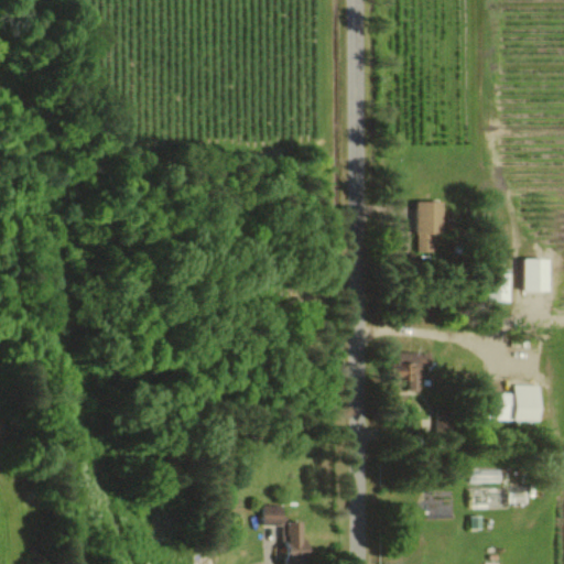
[(415,250),(442,250),(443,201),(415,201),(415,250)]
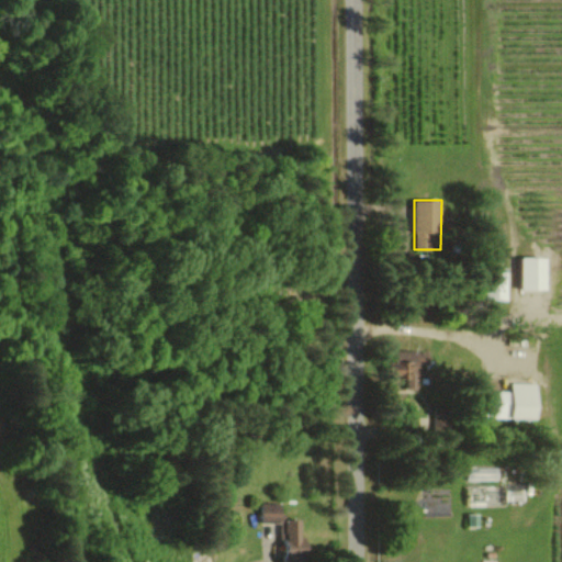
[(548,290),(548,257),(523,257),(521,289),(548,290)]
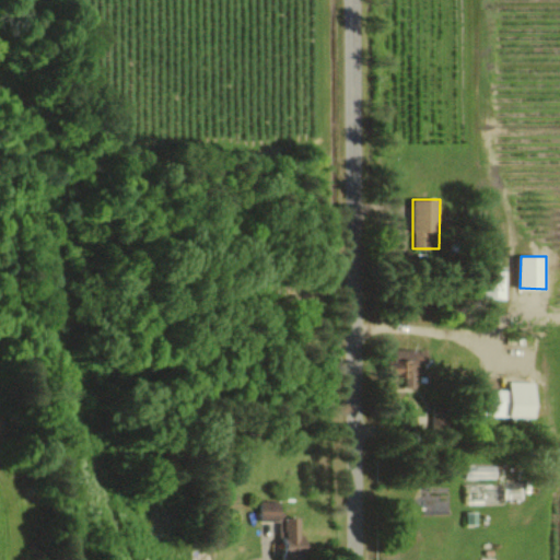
[(505,298),(504,279),(485,280),(486,299),(505,298)]
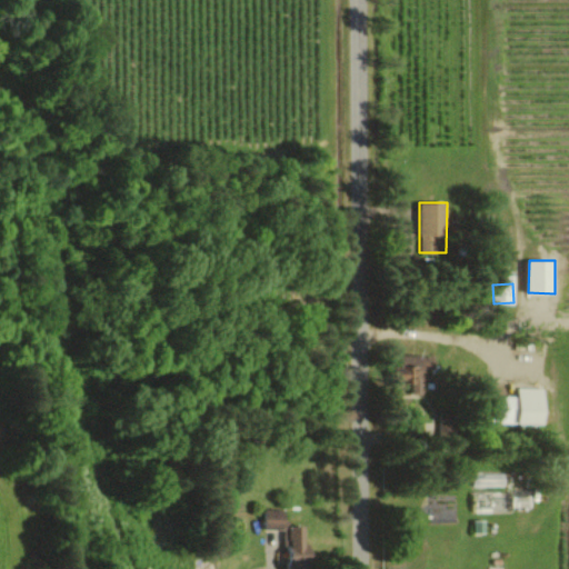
[(429,355),(399,353),(398,377),(410,377),(409,393),(427,395),(429,355)]
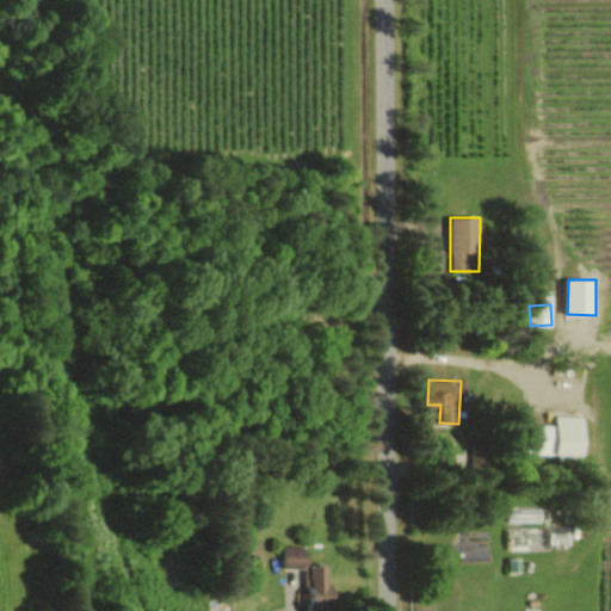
[(586,417),(557,415),(557,426),(542,425),(541,454),(585,455),(586,417)]
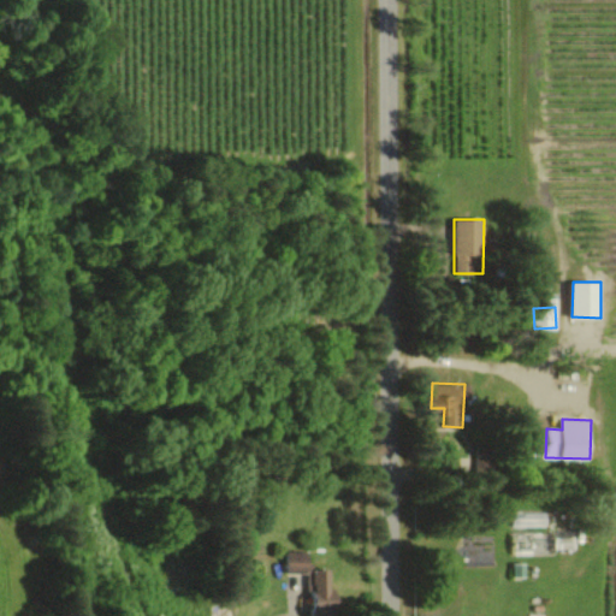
[(545,525),(545,511),(511,513),(513,526),(545,525)]
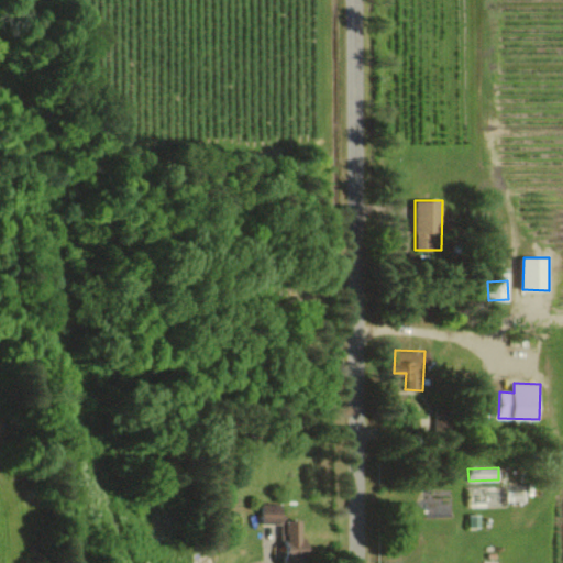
[(283,504),(261,504),(261,523),(285,523),(283,562),(309,562),(310,538),(301,537),(302,520),(283,519),(283,504)]
